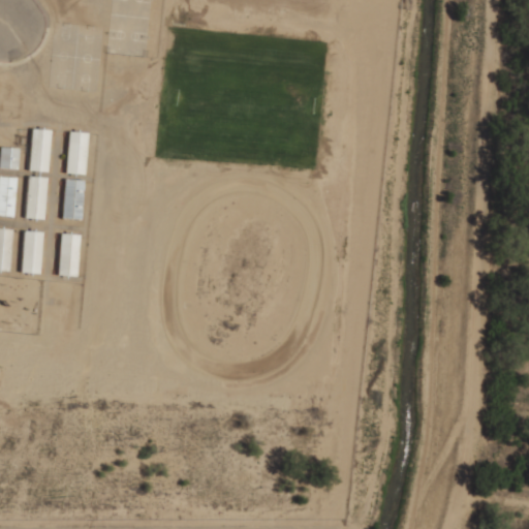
[(49,169),(50,127),(30,127),(29,169),(49,169)]
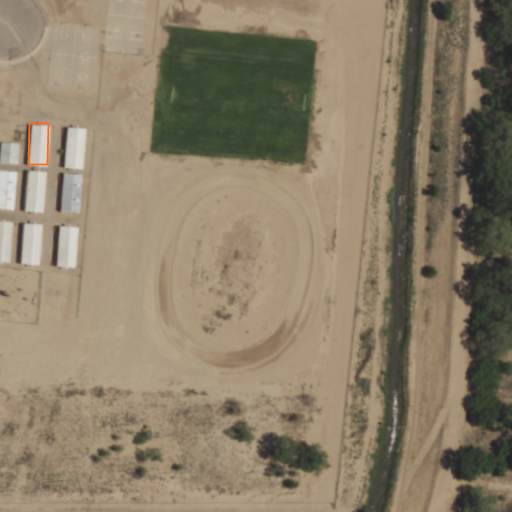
[(63,166),(81,168),(84,127),(65,126),(63,166)]
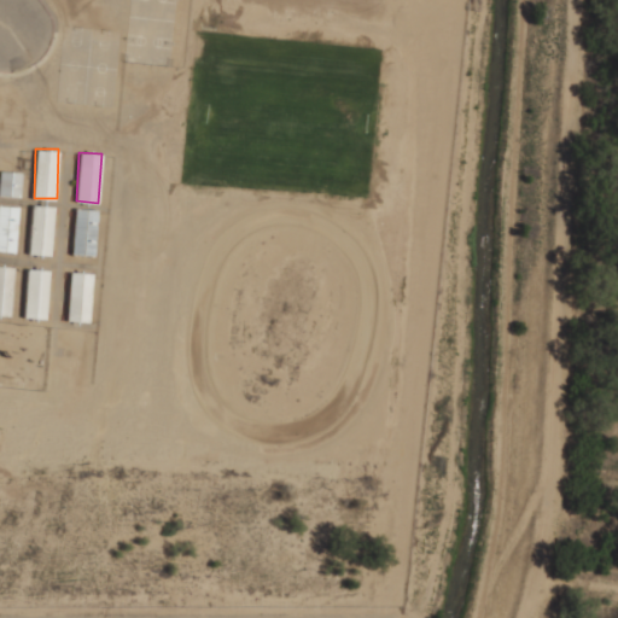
[(0,196),(21,196),(21,172),(0,172),(0,196)]
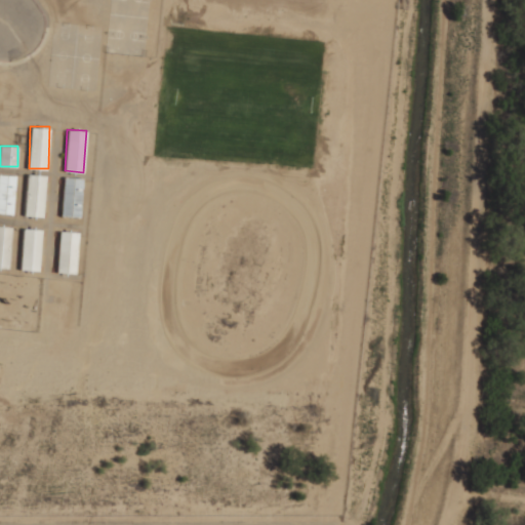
[(14,173),(0,173),(0,213),(13,213),(14,173)]
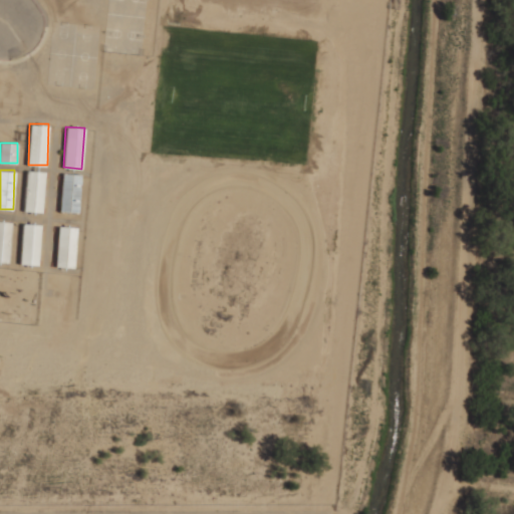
[(24,211),(43,212),(44,170),(25,170),(24,211)]
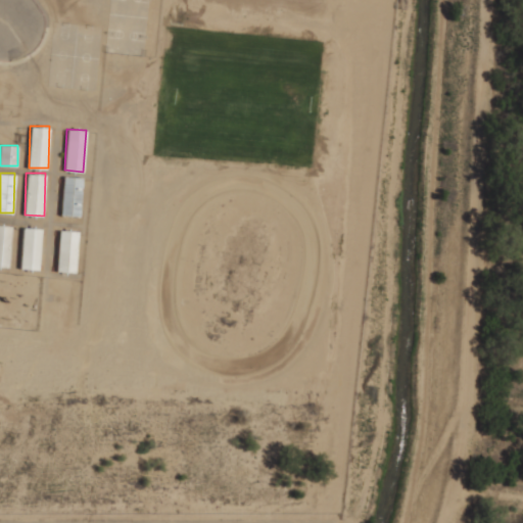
[(61,215),(81,215),(81,177),(61,177),(61,215)]
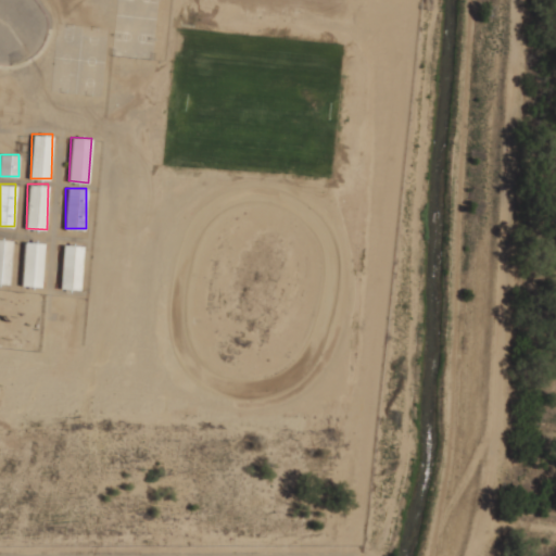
[(0,282),(10,283),(11,239),(0,238),(0,282)]
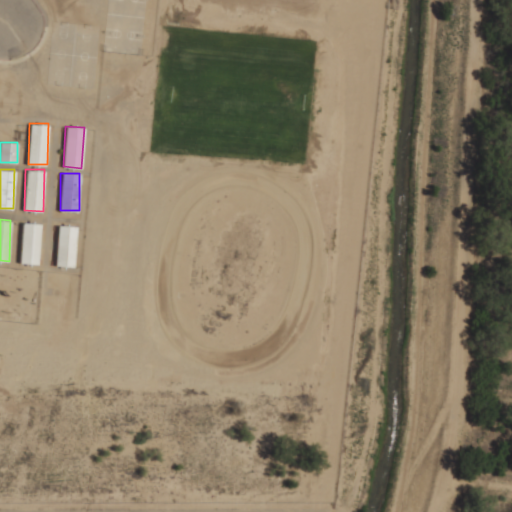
[(20,263),(39,263),(40,222),(21,222),(20,263)]
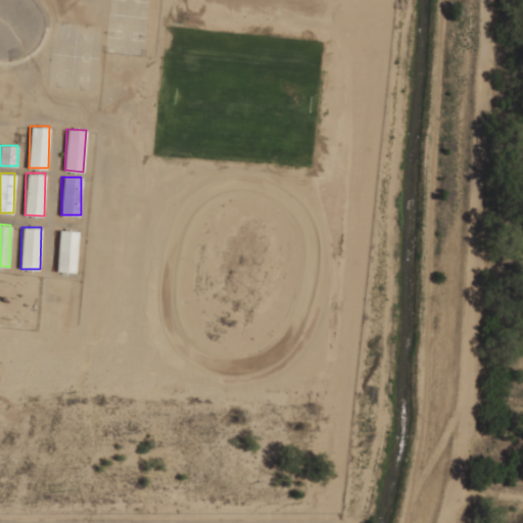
[(56,271),(76,272),(77,230),(58,230),(56,271)]
